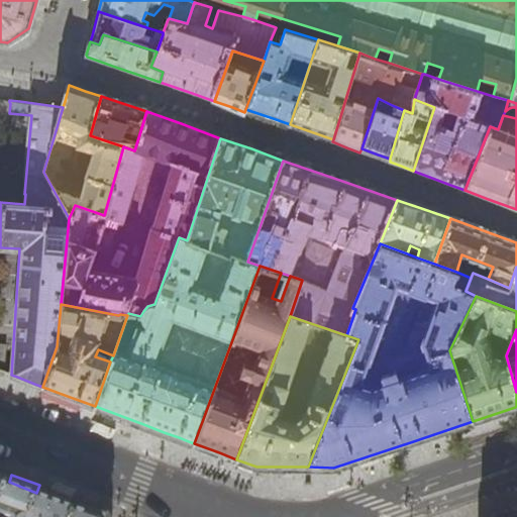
[(103,516),(49,497),(36,493),(9,482),(7,482),(0,499),(0,516),(103,516)]
